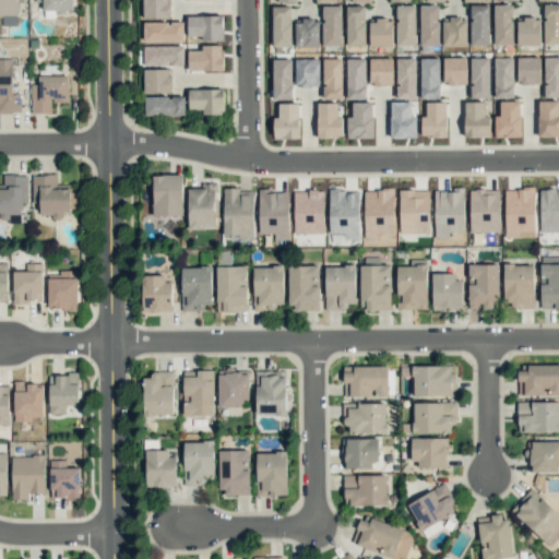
[(18,25),(16,0),(0,0),(0,23),(0,26),(18,25)]
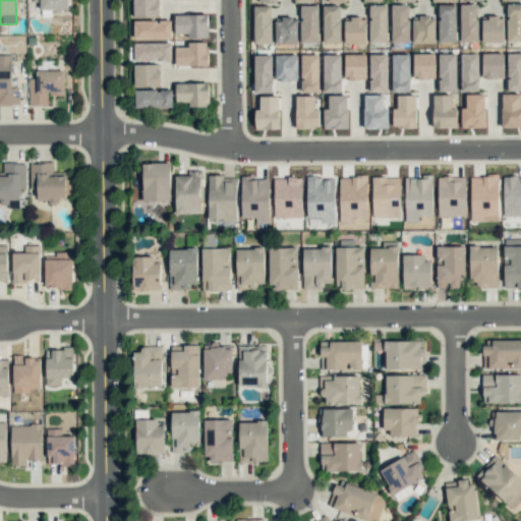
[(33,0),(33,2),(40,2),(40,10),(68,9),(67,0),(33,0)]
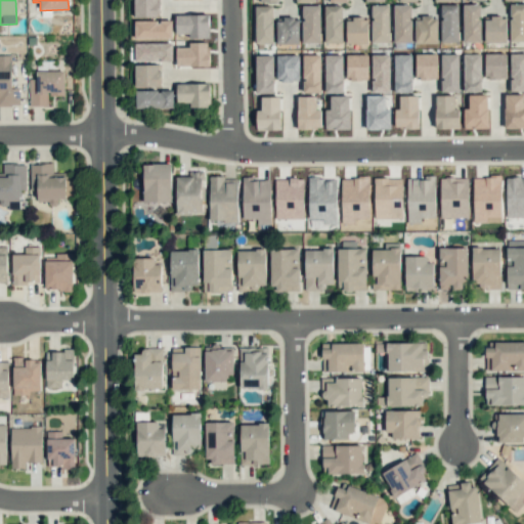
[(133,0),(134,17),(159,17),(159,0),(133,0)]
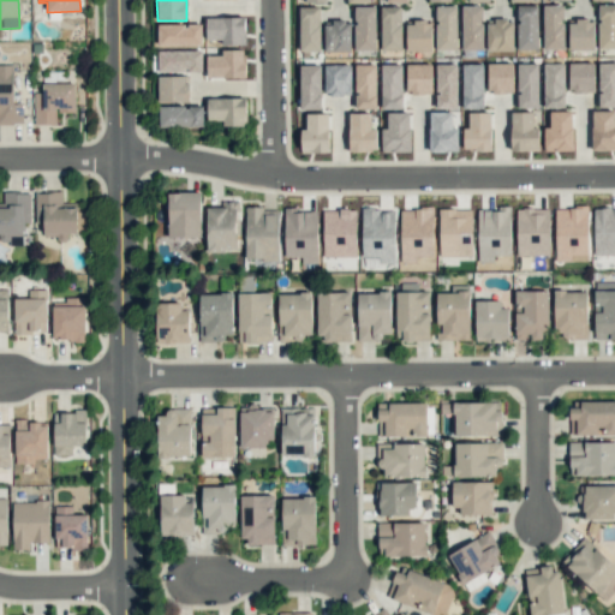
[(538,49),(538,5),(517,5),(518,49),(538,49)]
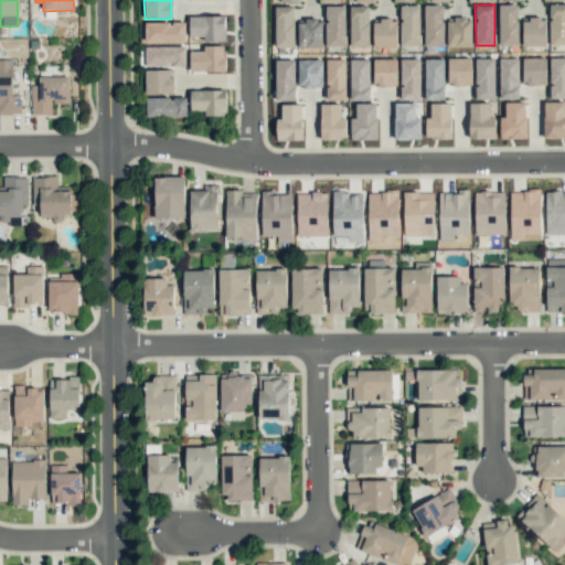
[(519,45),(518,4),(499,4),(499,45),(519,45)]
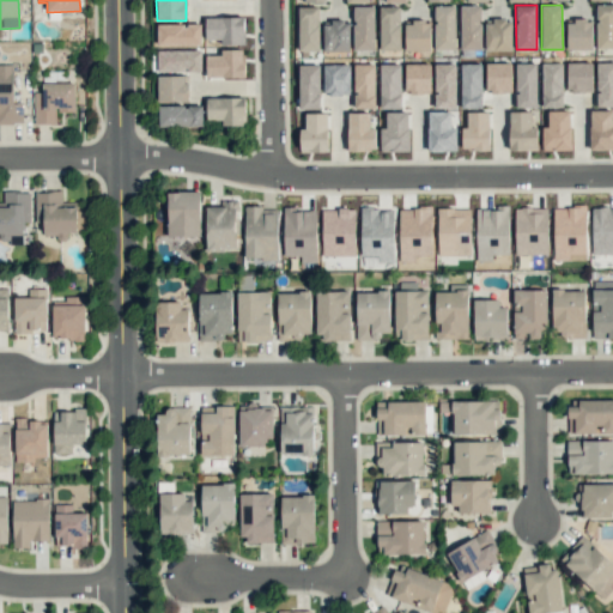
[(596,49),(612,48),(612,5),(596,5),(596,49)]
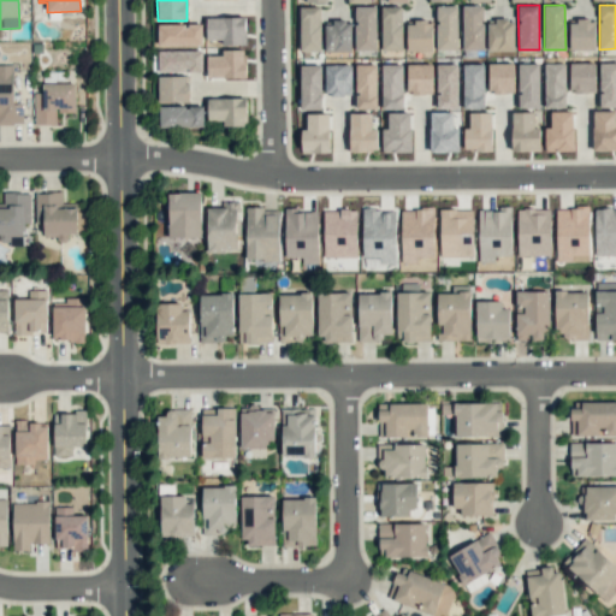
[(301,52),(321,51),(320,6),(300,7),(301,52)]
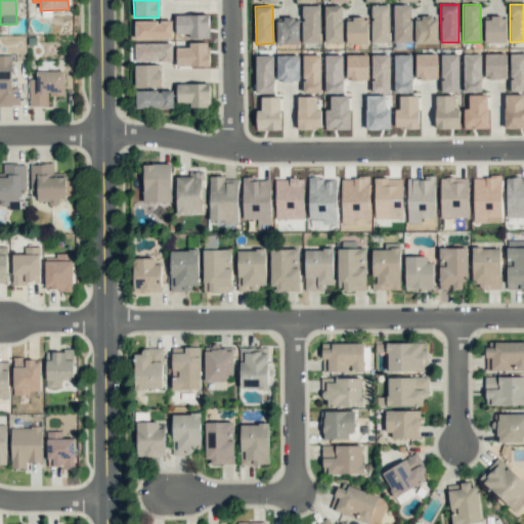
[(302,43),(320,43),(320,5),(302,5),(302,43)]
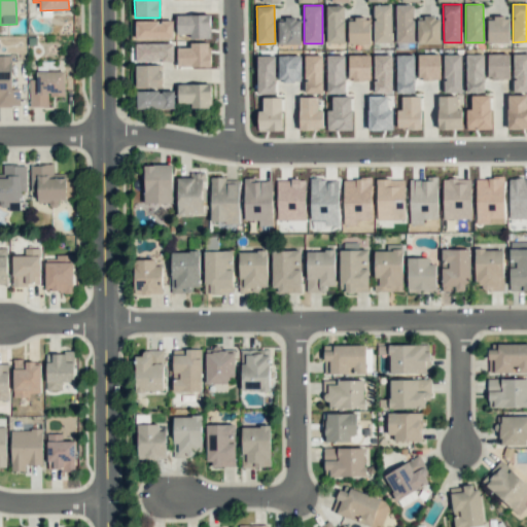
[(344,43),(344,5),(326,5),(326,43),(344,43)]
